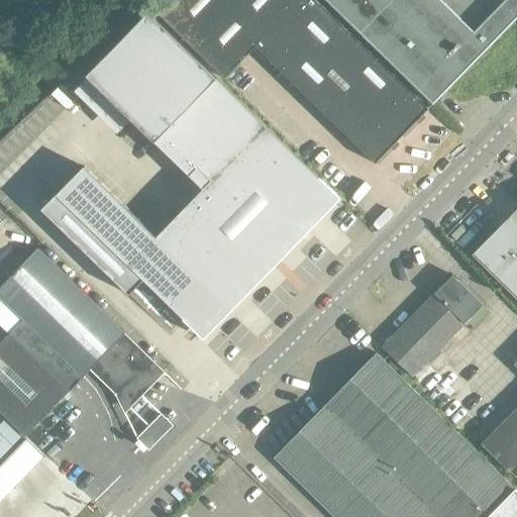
[(167,0),(157,10),(226,79),(257,46),(308,96),(362,41),(319,0),(167,0)]
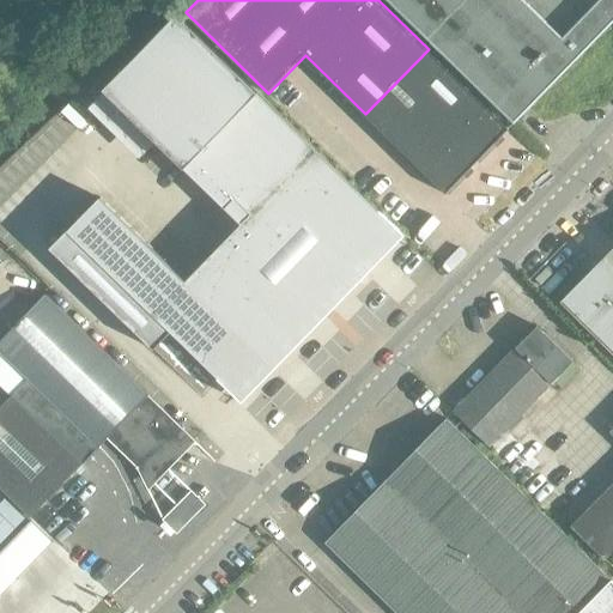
[(612,0),(389,0),(516,123),(612,23),(612,0)]
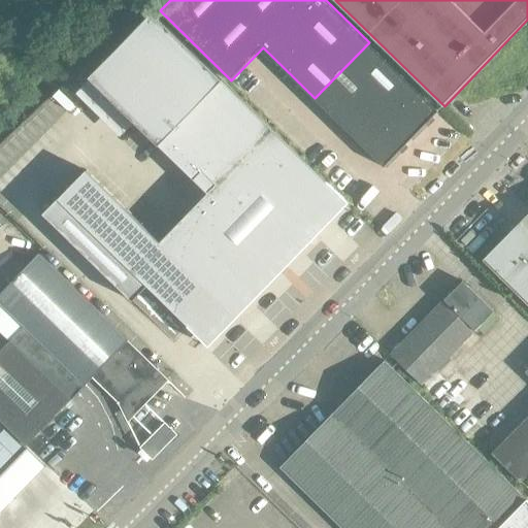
[(87,170),(43,216),(133,302),(147,288),(201,340),(261,279),(255,274),(298,229),(304,235),(341,196),(154,13),(89,79),(207,194),(160,242),(87,170)]
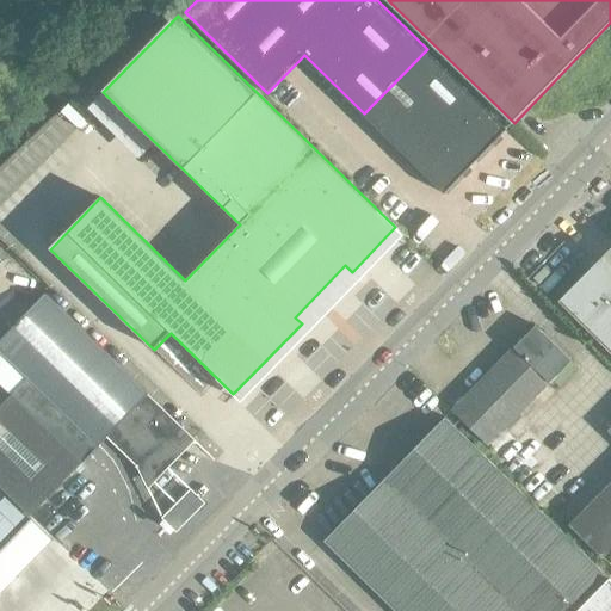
[(445,193),(477,161),(415,100),(448,68),(427,49),(364,113),(445,193)]
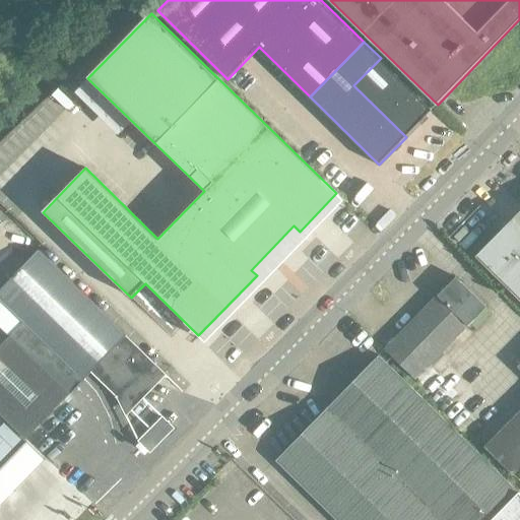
[(406,137),(433,110),(381,58),(353,85),(406,137)]
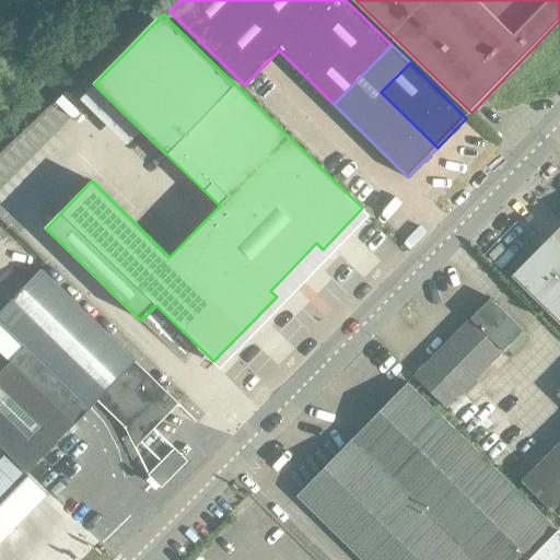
[(559,228),(512,277),(559,324),(559,228)]
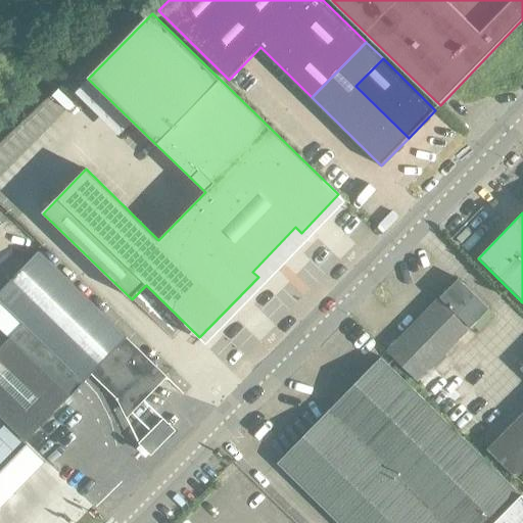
[(0,328),(10,338),(10,339),(69,396),(91,374),(101,364),(127,389),(121,395),(121,396),(129,403),(132,407),(153,385),(162,375),(163,374),(68,282),(39,253),(0,292),(0,328)]
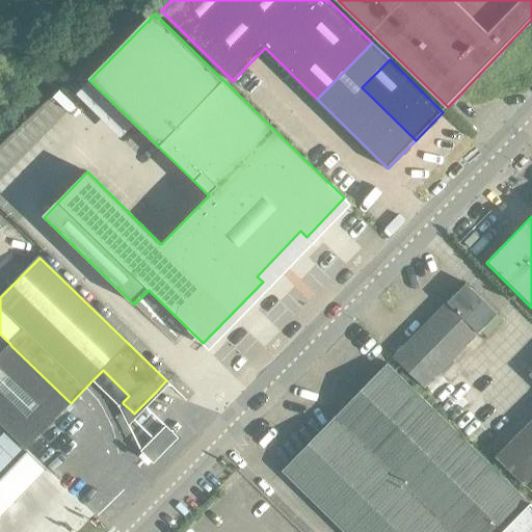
[(466,284),(394,357),(425,389),(439,374),(455,356),(467,346),(477,335),(497,314),(466,284)]
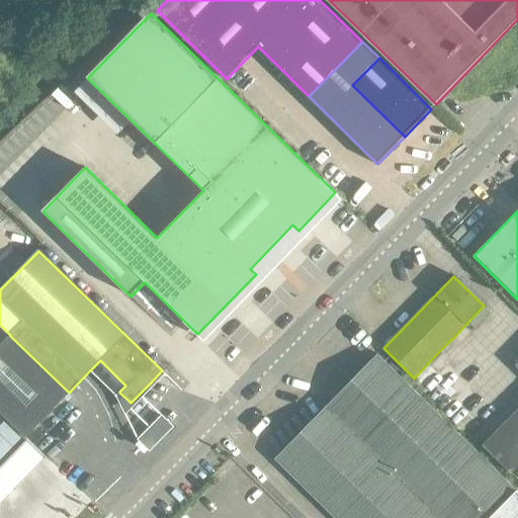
[(10,336),(0,345),(0,411),(26,437),(41,421),(42,421),(55,409),(54,408),(69,393),(10,336)]
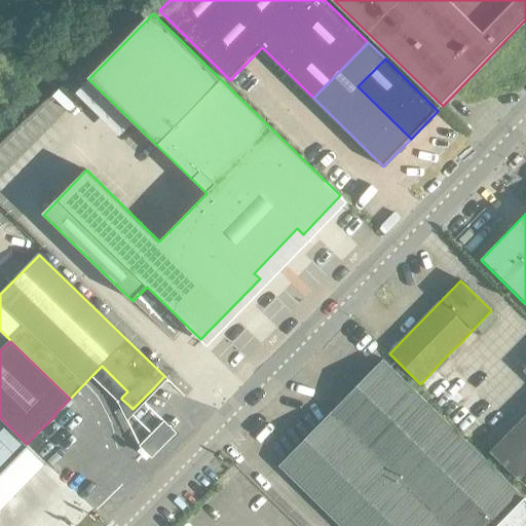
[(485,525),(518,493),(383,360),(279,465),(340,525),(485,525)]
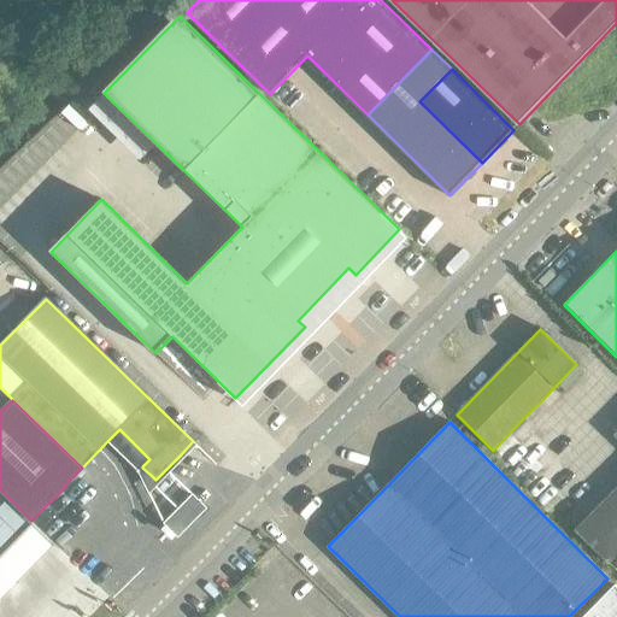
[(616,430),(613,435),(616,438),(616,486),(574,530),(609,564),(616,554),(616,430)]
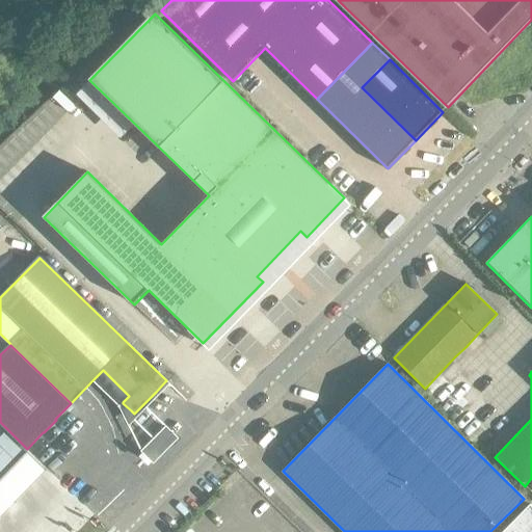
[(134,421),(156,441),(179,416),(158,396),(134,421)]
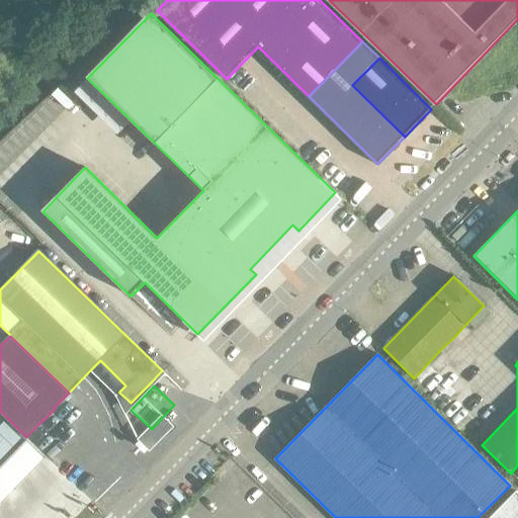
[(0,460),(22,438),(4,421),(0,425),(0,460)]
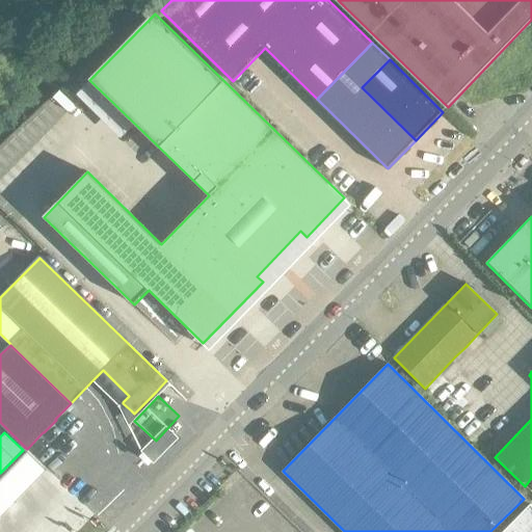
[(0,486),(0,500),(8,508),(15,501),(0,486)]
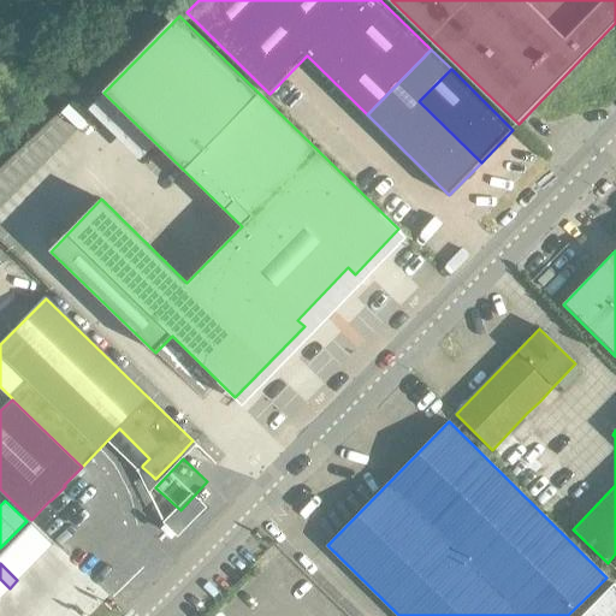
[(615,615),(615,585),(614,584),(582,615),(615,615)]
